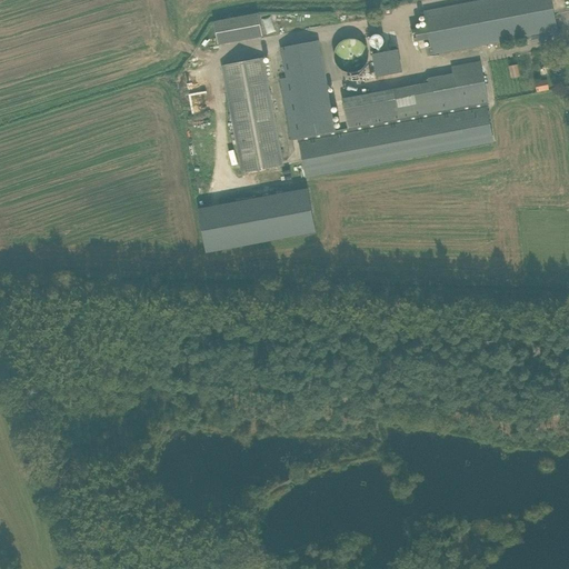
[(557,30),(555,15),(552,16),(548,0),(483,0),(425,11),(427,27),(411,30),(412,41),(429,38),(430,47),(426,48),(427,55),(432,55),(530,36),(532,45),(549,41),(548,32),(557,30)]
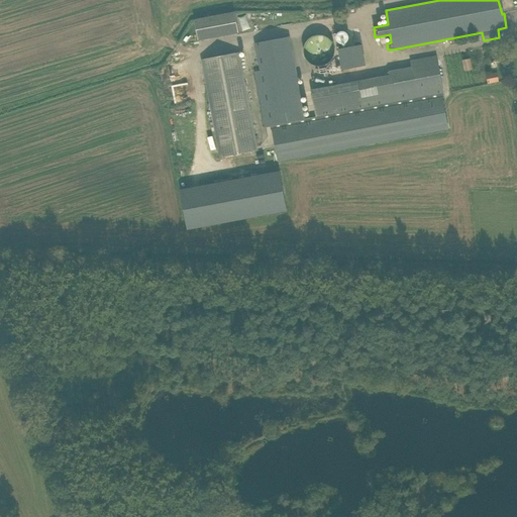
[(198,40),(238,33),(234,12),(194,19),(198,40)]
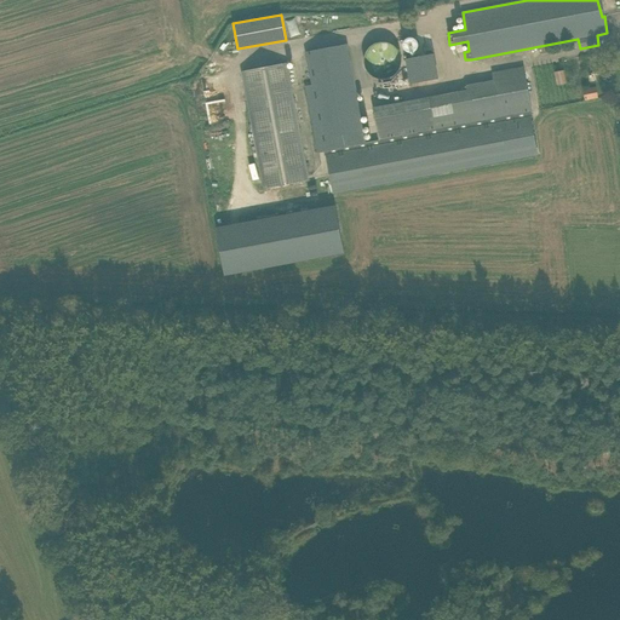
[(403,46),(405,47),(405,49),(406,50),(406,51),(407,51),(408,51),(408,52),(409,52),(411,52),(412,52),(413,52),(414,52),(415,51),(417,50),(418,49),(418,47),(418,46),(419,46),(419,45),(419,44),(418,44),(418,42),(418,41),(417,40),(415,39),(414,39),(414,38),(413,38),(412,38),(411,38),(409,38),(408,38),(408,39),(407,39),(406,39),(406,40),(405,41),(405,42),(403,44),(403,45),(403,46)]
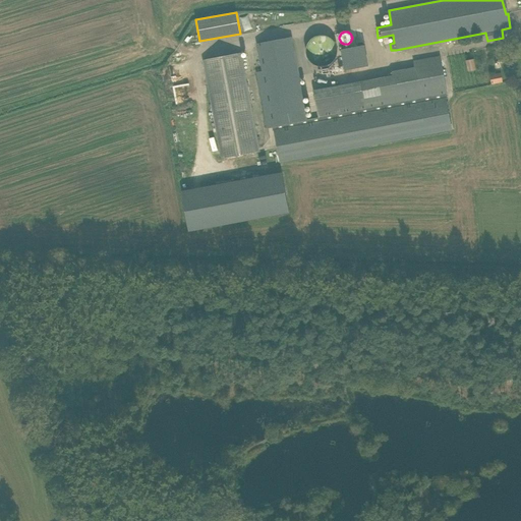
[(306,55),(314,55),(314,61),(330,62),(331,37),(307,36),(306,55)]
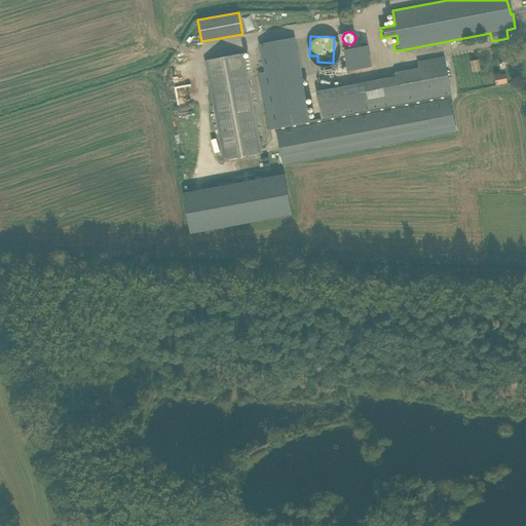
[(311,122),(300,65),(295,37),(259,44),(265,71),(275,128),(311,122)]
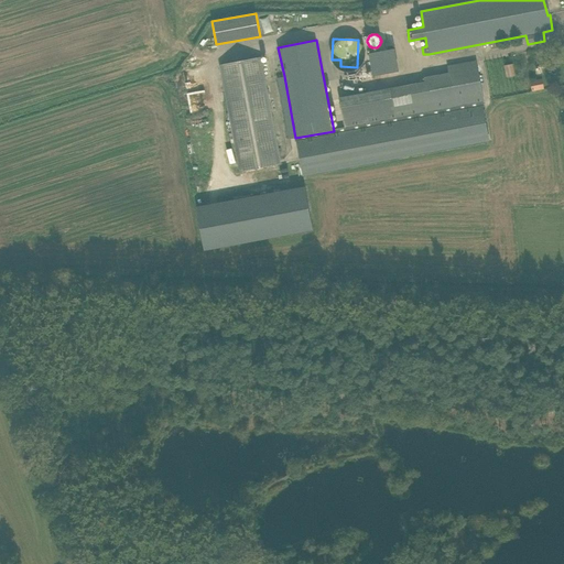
[(399,72),(394,50),(369,54),(372,67),(373,76),(399,72)]
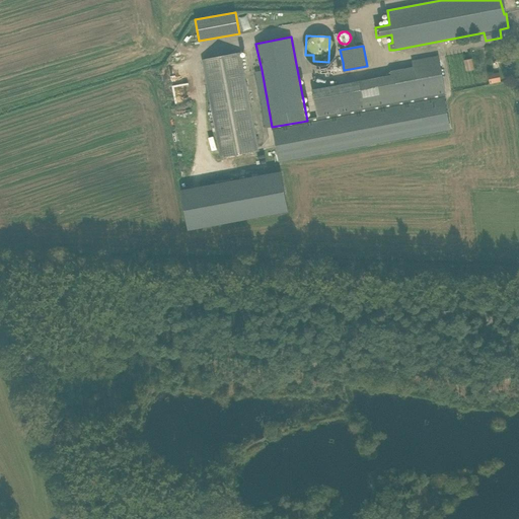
[(221,158),(258,151),(240,53),(202,60),(221,158)]
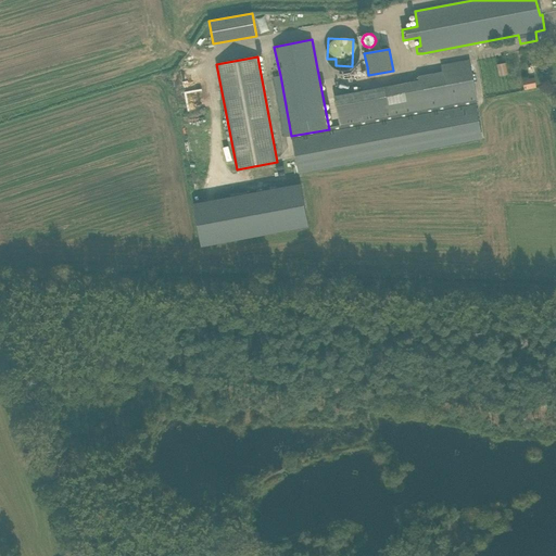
[(482,139),(476,101),(478,101),(478,100),(470,60),(441,65),(442,73),(427,75),(428,80),(411,84),(335,98),(340,127),(329,129),(291,136),(295,159),(299,174),(482,139)]
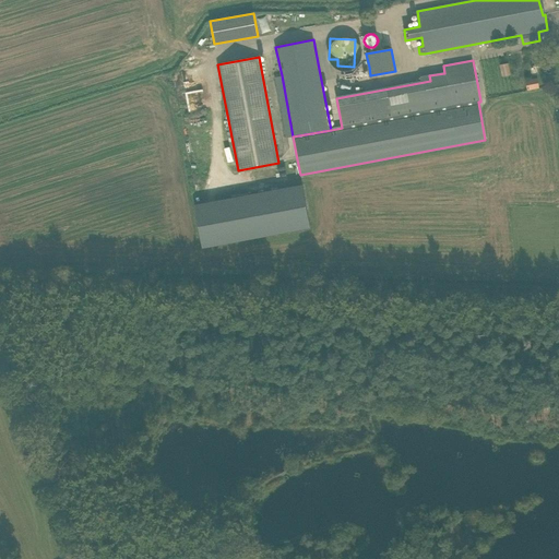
[(511,74),(509,62),(500,64),(502,75),(511,74)]
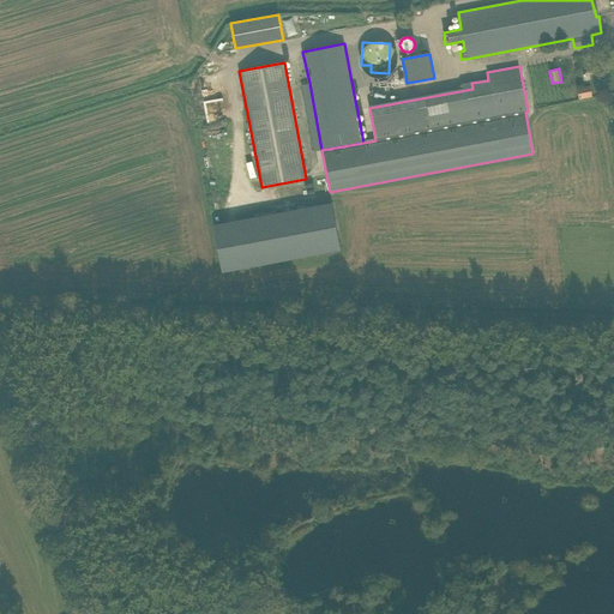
[(577,88),(578,100),(593,97),(591,85),(577,88)]
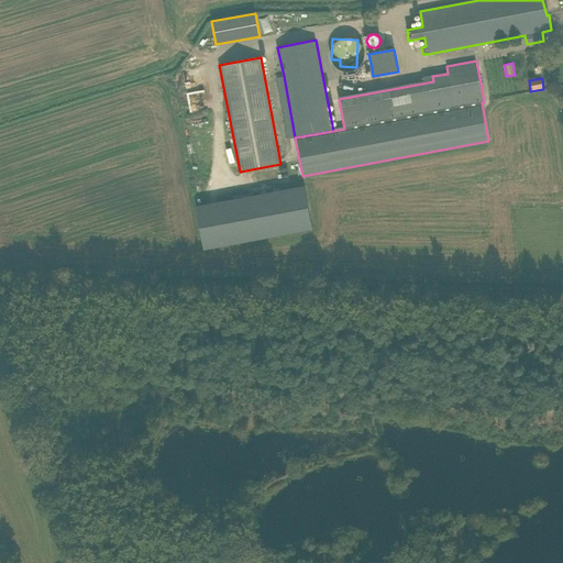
[(313,188),(206,208),(213,252),(321,231),(313,188)]
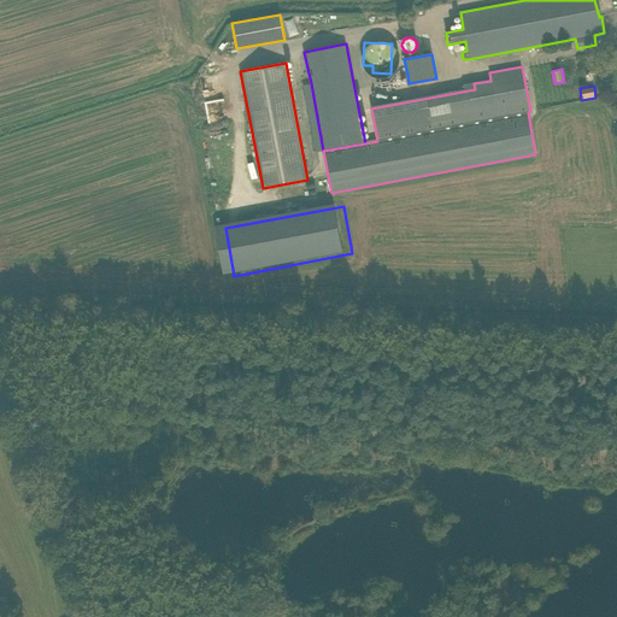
All buildings are outlined.
